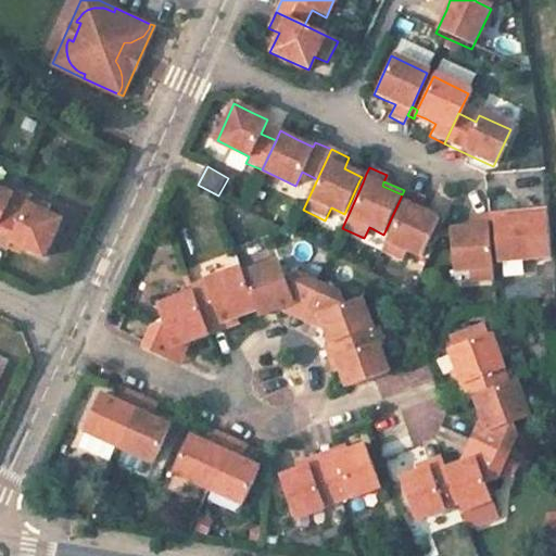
[(0,226),(15,193),(0,186),(0,226)]
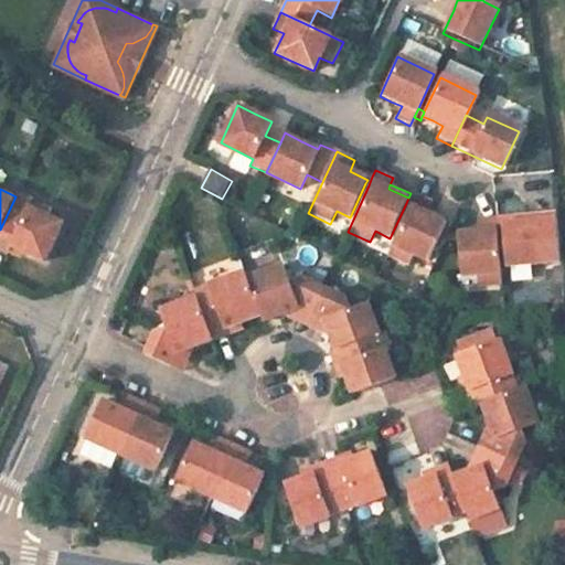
[(411,205),(388,251),(411,262),(416,251),(429,257),(439,236),(443,230),(448,217),(432,209),(436,199),(427,194),(417,190),(415,195),(411,205)]
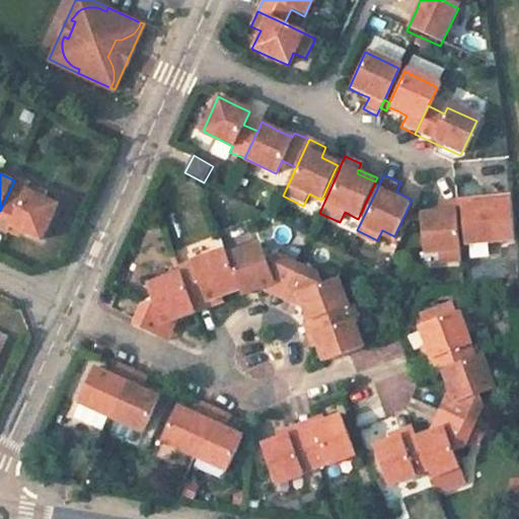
[(12,224),(45,239),(61,204),(29,189),(32,183),(16,176),(14,180),(0,211),(0,225),(2,227),(9,230),(12,224)]
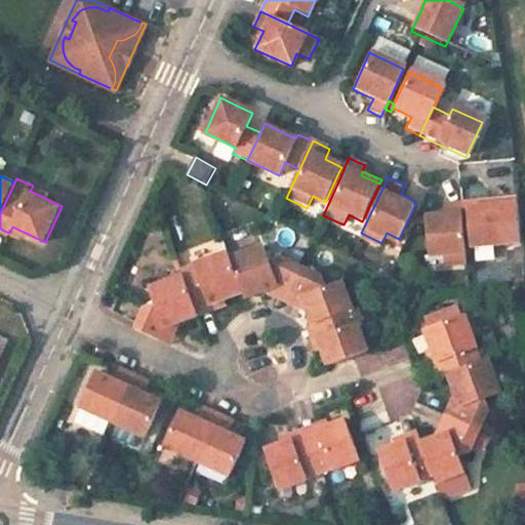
[(381,191),(386,182),(381,179),(379,184),(377,189),(381,191)]
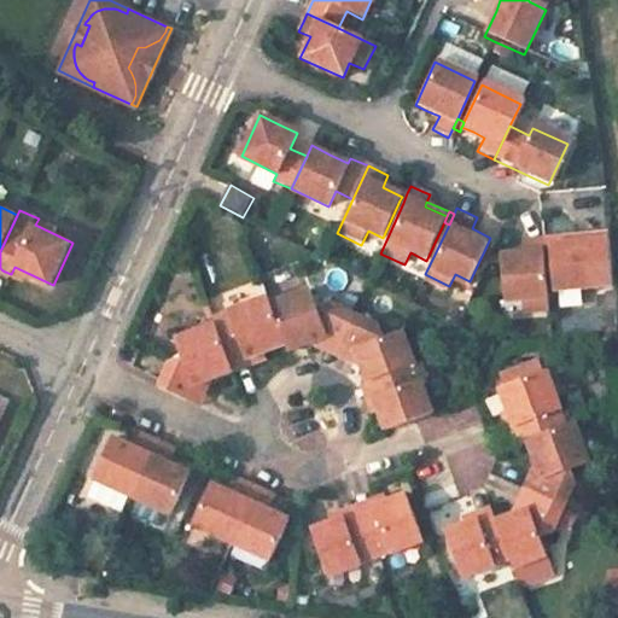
[(554,292),(594,290),(593,272),(611,270),(607,234),(590,235),(592,244),(551,246),(551,252),(554,292)]
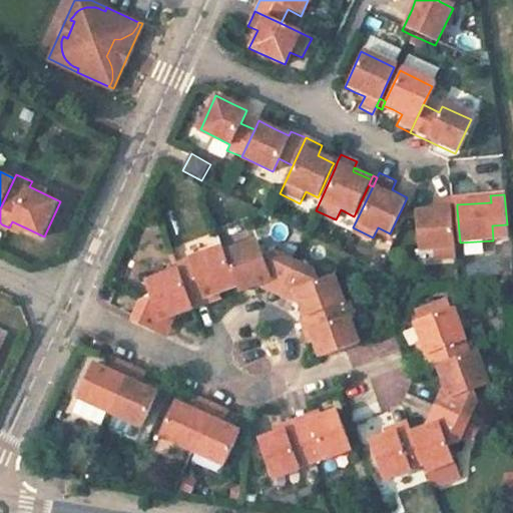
[(457,204),(491,202),(490,195),(470,196),(449,198),(449,199),(449,201),(457,201),(457,204)]
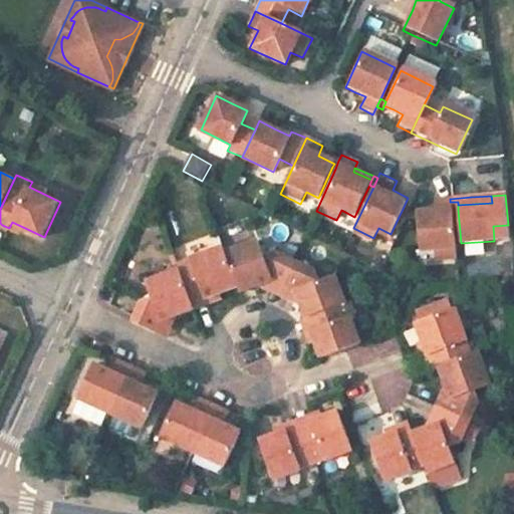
[(416,222),(419,252),(434,250),(435,263),(455,261),(451,210),(450,202),(450,200),(442,201),(436,201),(437,212),(416,215),(416,222)]
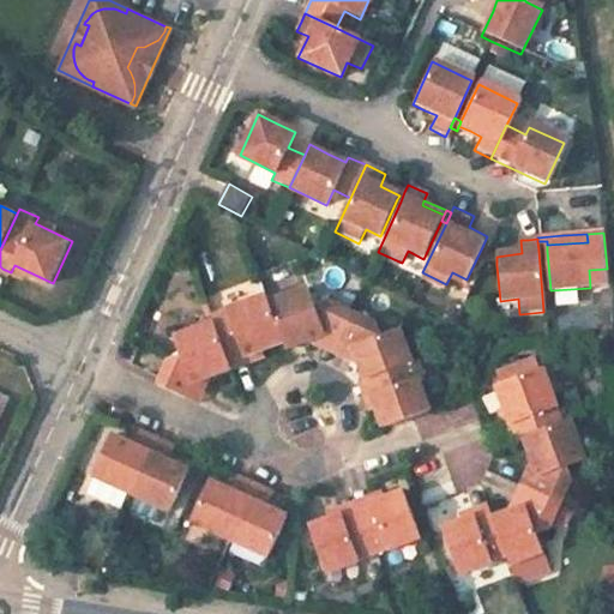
[(481,258),(497,265),(497,257),(485,251),(481,258)]
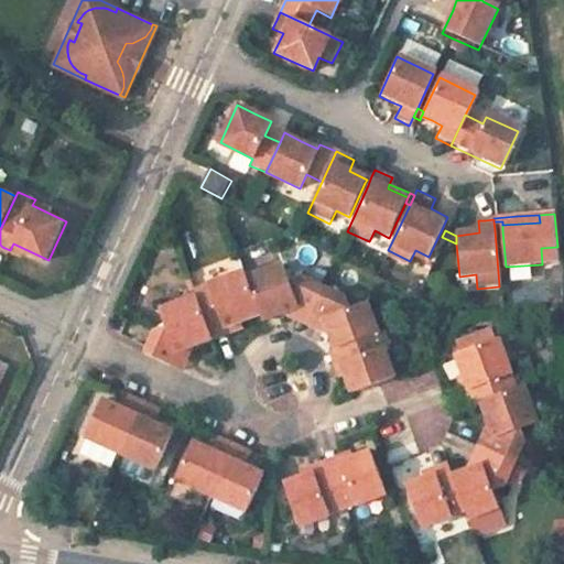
[(283,263),(245,278),(259,316),(261,321),(283,312),(296,306),(312,313),(323,288),(303,277),(291,283),(283,263)]
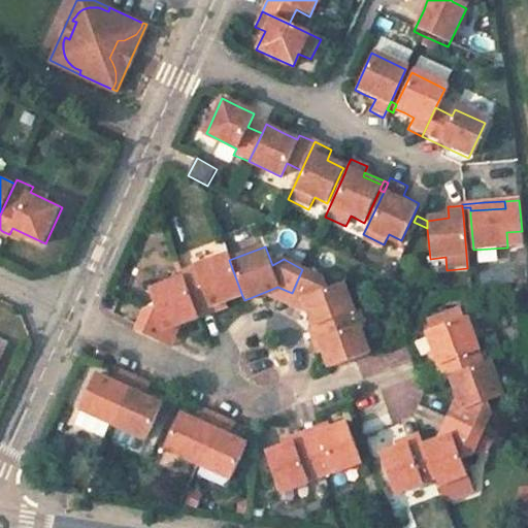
[(227,254),(180,271),(184,278),(196,312),(221,303),(242,296),(229,260),(227,254)]
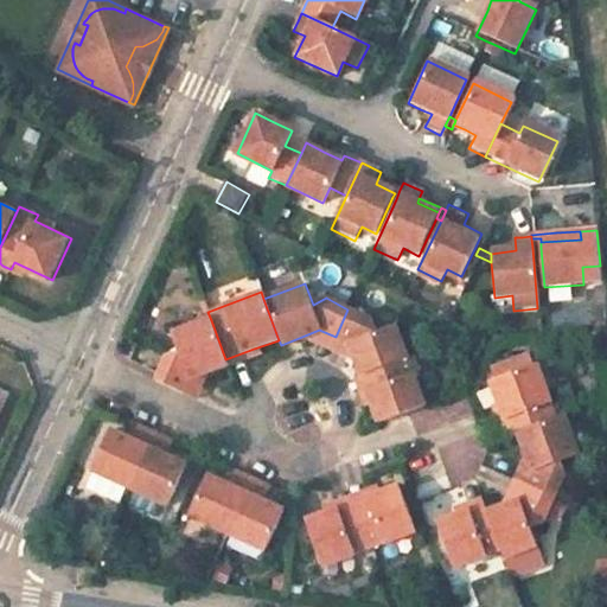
[(369,319),(347,310),(336,337),(351,344),(357,359),(363,375),(377,370),(408,358),(396,327),(375,336),(369,319)]
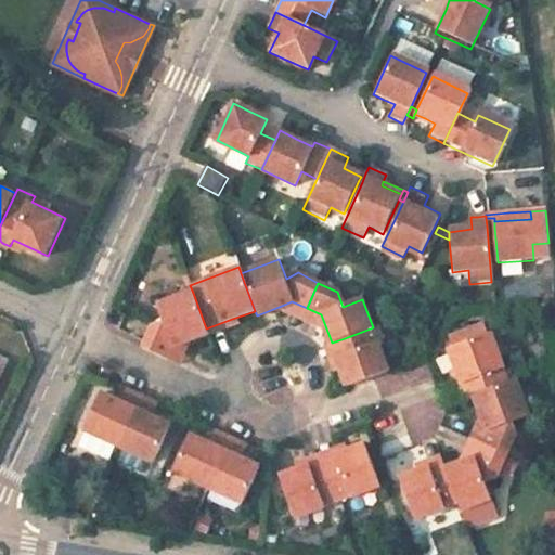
[(163,321),(150,325),(141,348),(169,360),(175,348),(186,343),(208,334),(206,328),(193,293),(157,307),(163,321)]
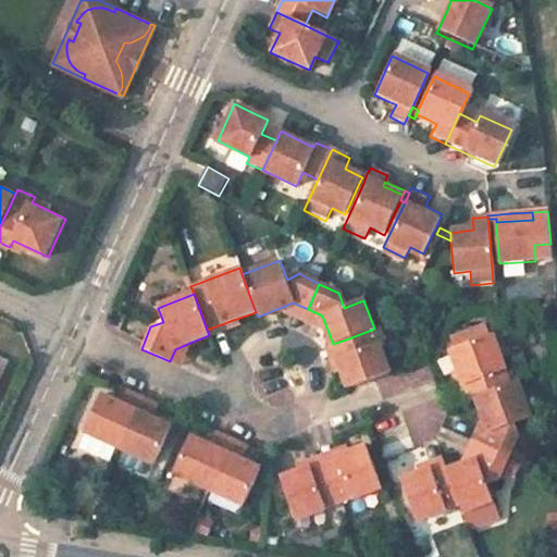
[(308,309),(293,302),(280,308),(292,313),(302,320),(308,309)]
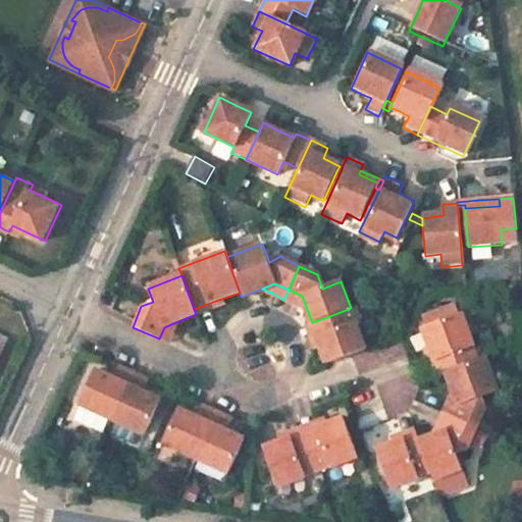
[(302,296),(289,290),(283,300),(299,306),(307,309),(302,296)]
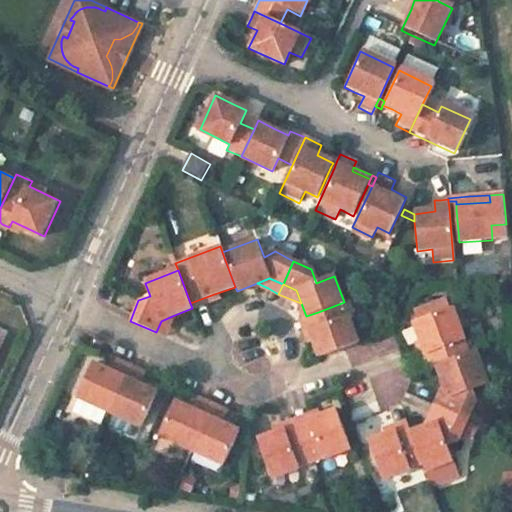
[(344,302),(318,312),(322,324),(310,328),(313,336),(322,359),(359,346),(349,317),(356,314),(350,300),(344,302)]
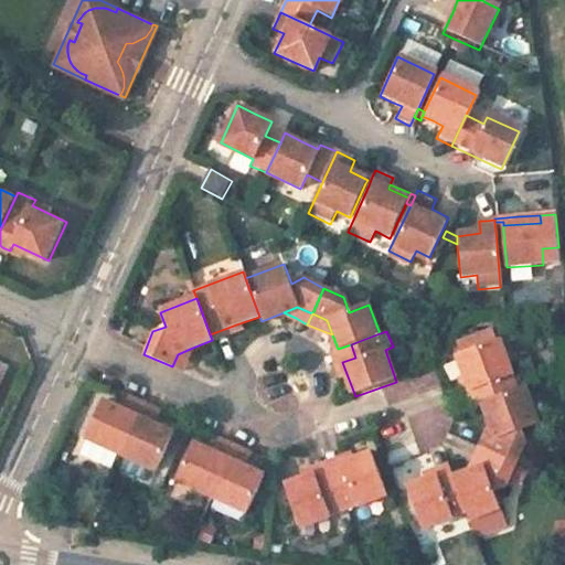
[(499,341),(455,356),(469,394),(473,406),(480,404),(518,391),(499,341)]
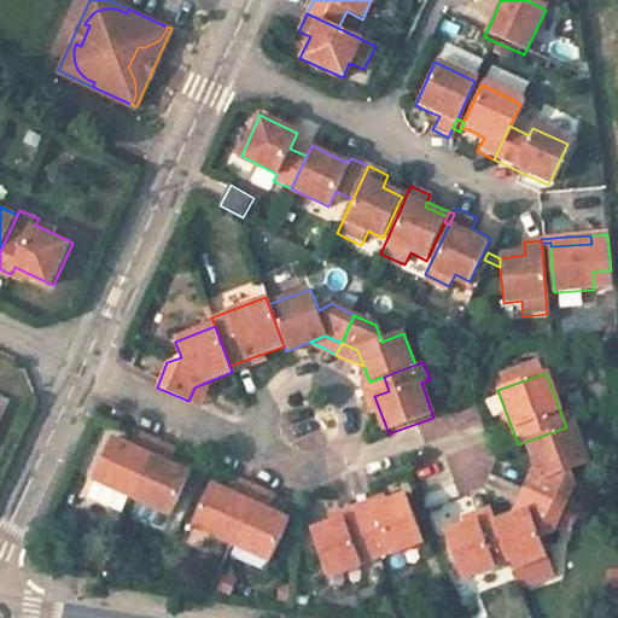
[(384,377),(369,382),(374,396),(389,391),(384,377)]
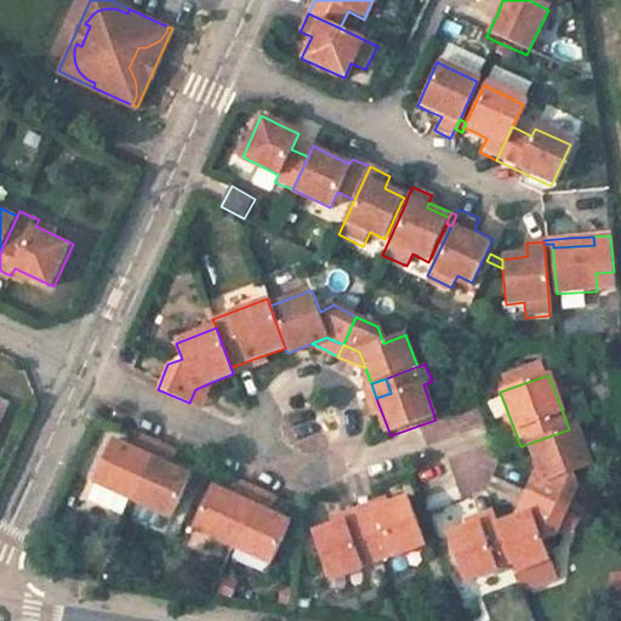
[(195,389),(189,403),(199,408),(204,397),(209,383),(195,389)]
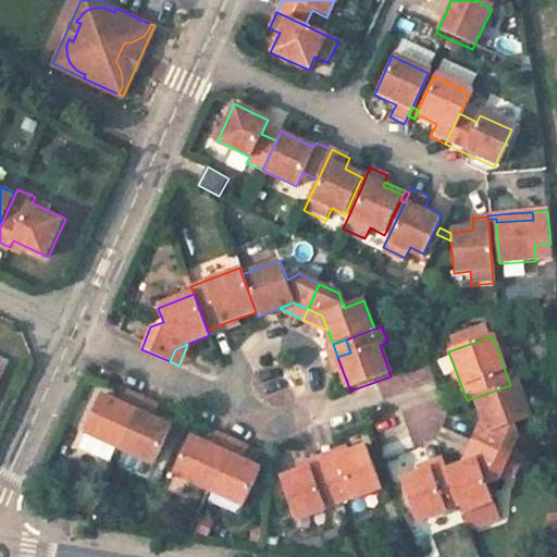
[(510,385),(473,398),(480,416),(485,433),(481,446),(506,458),(516,437),(511,426),(530,420),(515,383),(510,385)]
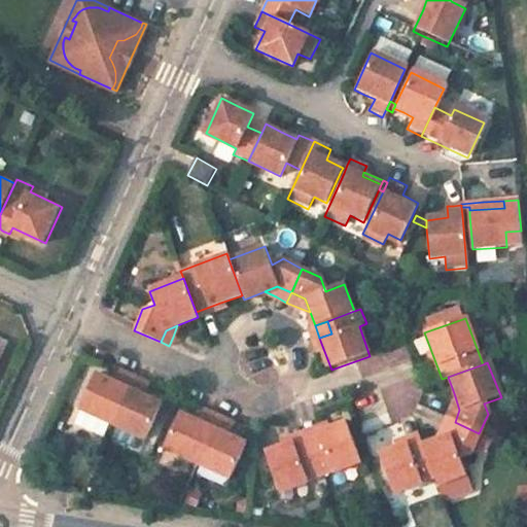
[(134,376),(118,369),(113,382),(105,378),(96,374),(79,410),(112,424),(134,376)]
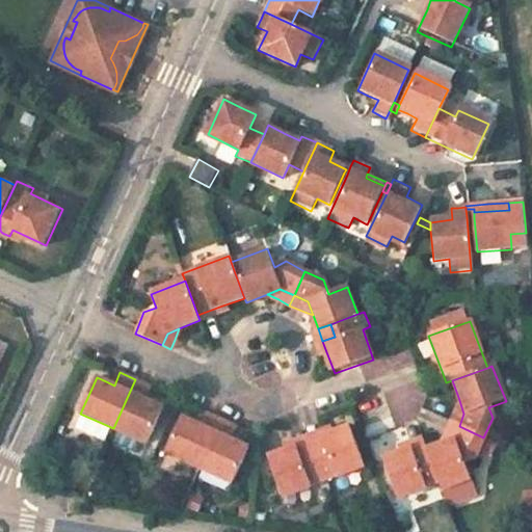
[(153,388),(135,379),(113,428),(149,444),(164,407),(156,403),(148,399),(153,388)]
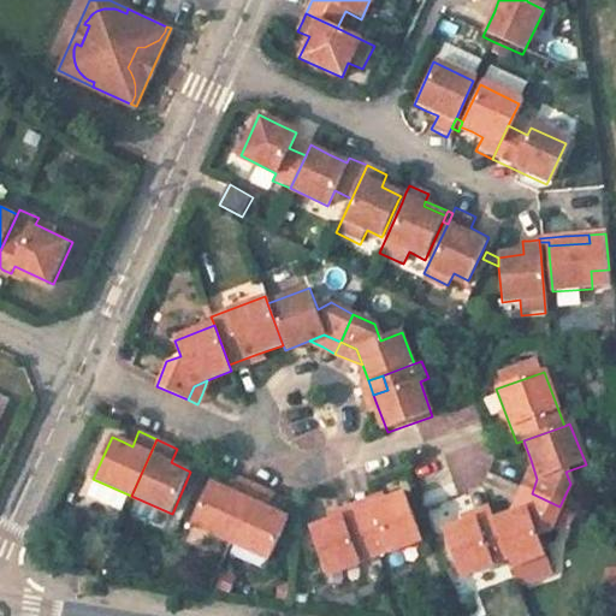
[(532,493),(537,479),(531,460),(525,475),(519,487),(532,493)]
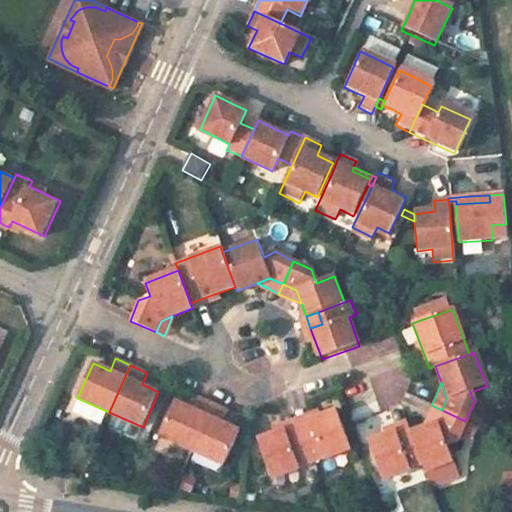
[(212,402),(199,396),(193,410),(183,406),(173,402),(158,436),(190,450),(212,402)]
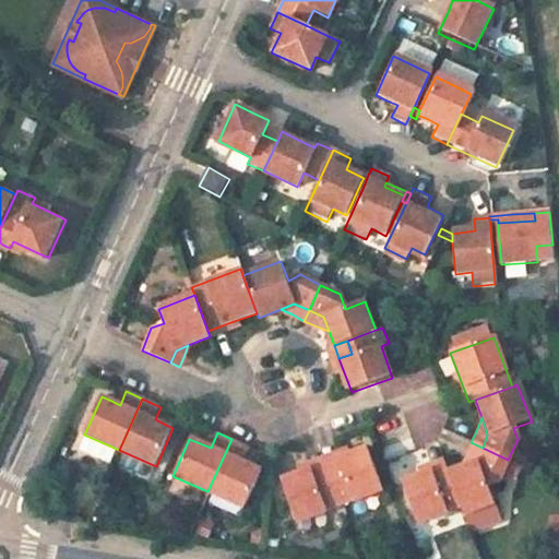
[(250,447),(232,439),(207,491),(245,508),(261,471),(253,467),(244,463),(250,447)]
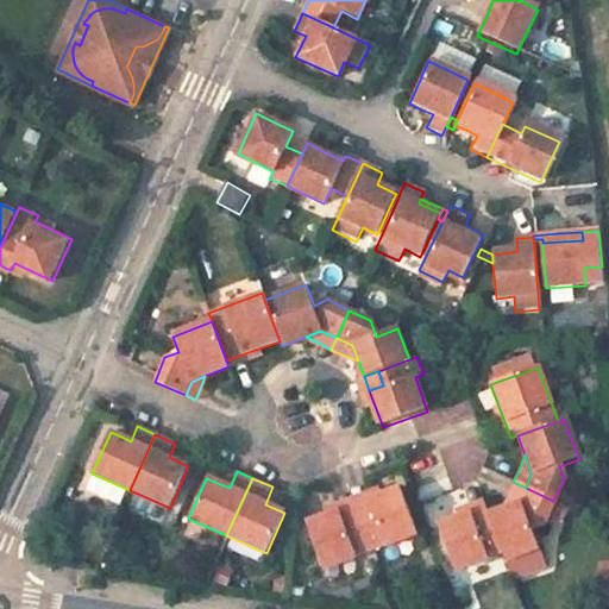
[(508,496),(502,508),(519,502),(526,488),(513,482),(508,496)]
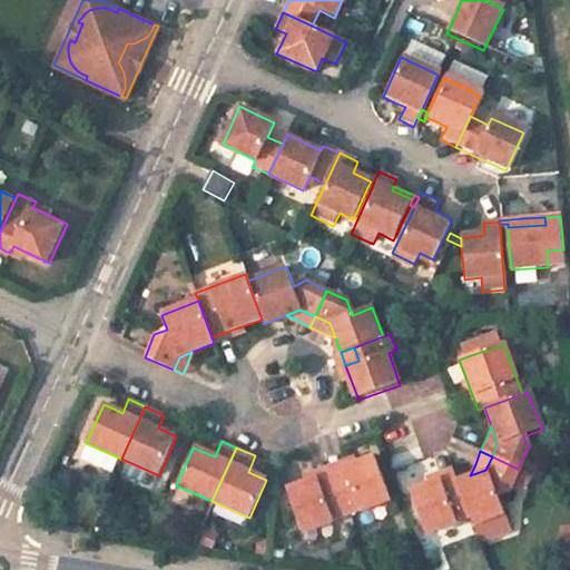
[(374,457),(344,468),(346,477),(332,481),(345,517),(391,500),(374,457)]
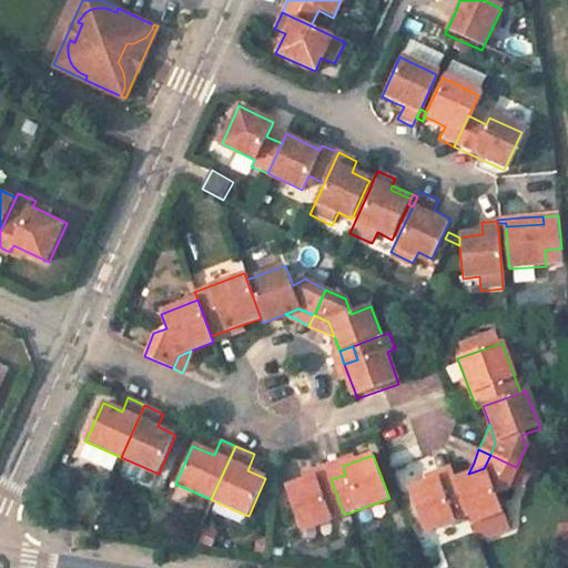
[(468,474),(455,478),(468,515),(470,523),(500,511),(494,494),(507,489),(516,467),(490,455),(484,468),(468,474)]
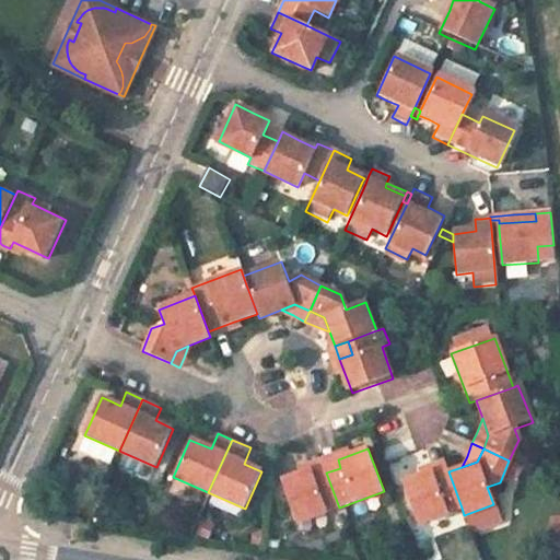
[(338,459),(323,464),(326,473),(340,468),(338,459)]
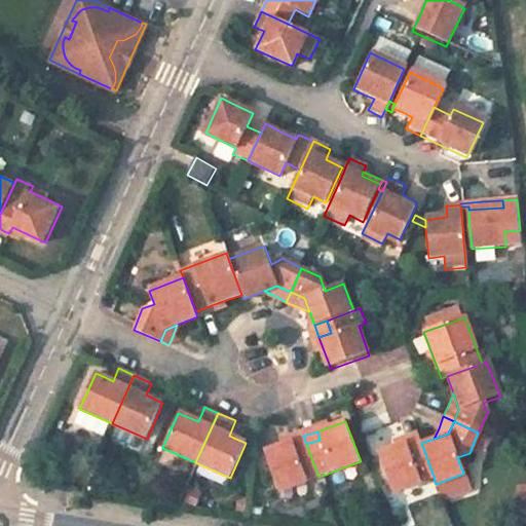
[(303,436),(292,441),(294,448),(306,444),(303,436)]
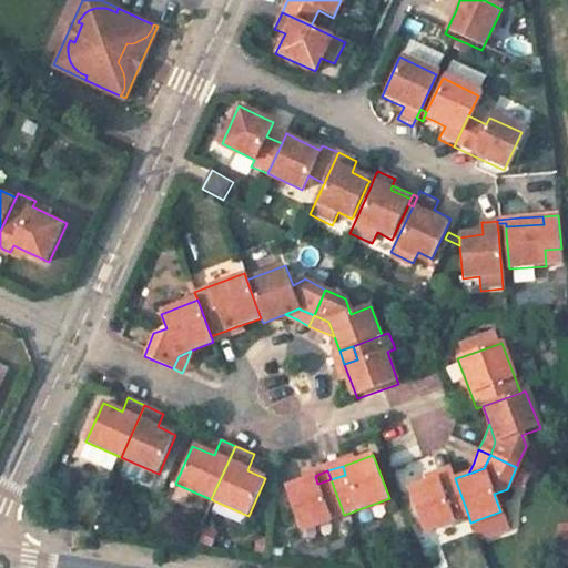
[(452,472),(437,476),(442,484),(455,478),(452,472)]
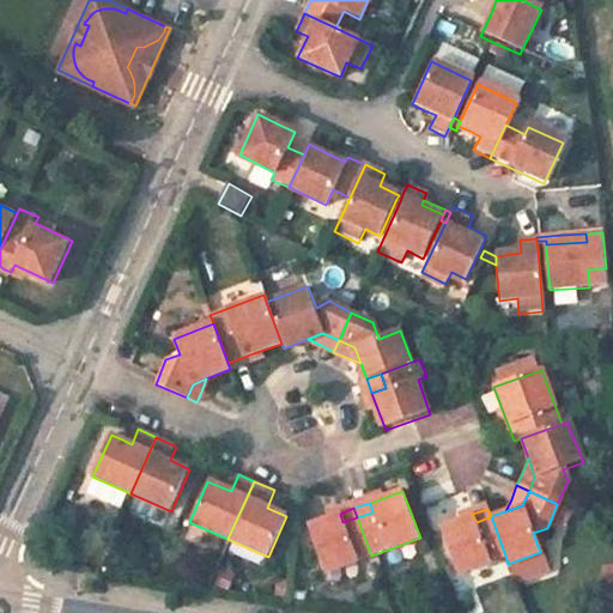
[(340,514),(308,526),(326,572),(371,556),(357,517),(343,522),(340,514)]
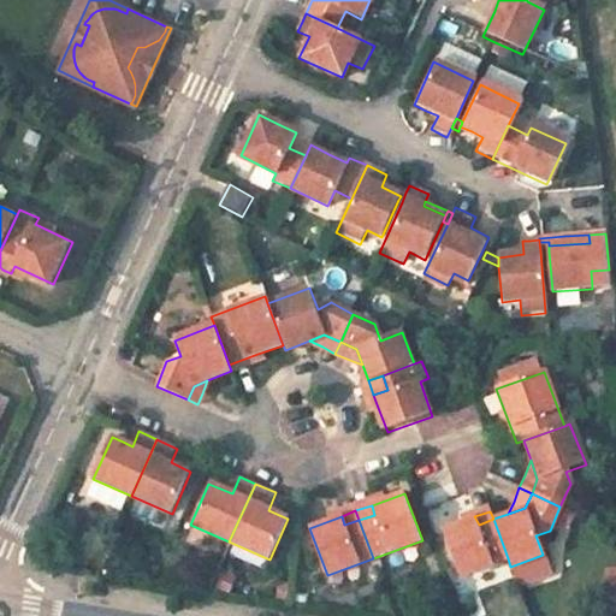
[(458,522),(443,528),(462,575),(508,558),(493,519),(479,525),(474,516),(458,522)]
